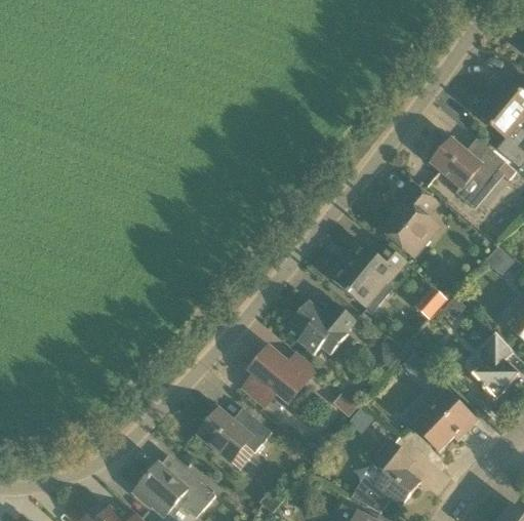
[(523,74),(522,72),(513,83),(502,74),(491,87),(495,90),(477,112),(505,136),(523,113),(523,74)]
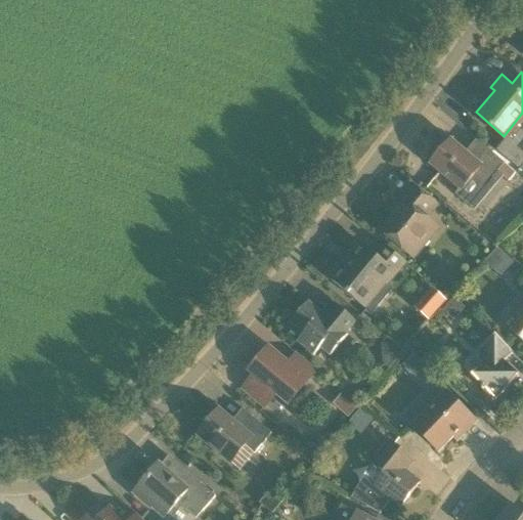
[(471,153),(465,148),(449,136),(429,161),(461,187),(471,174),(483,184),(496,168),(504,160),(481,141),(471,153)]
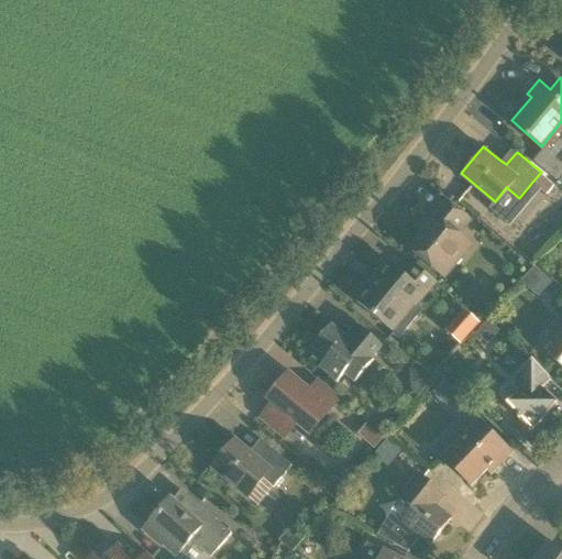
[(533,181),(540,186),(546,190),(553,182),(541,172),(533,181)]
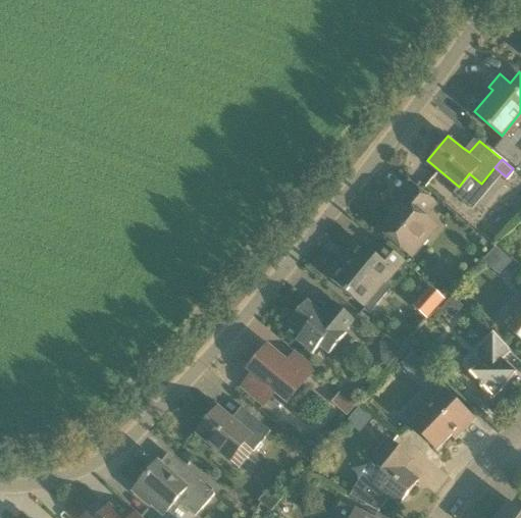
[(406,249),(431,219),(424,213),(434,201),(410,180),(399,194),(403,198),(379,226),(406,249)]
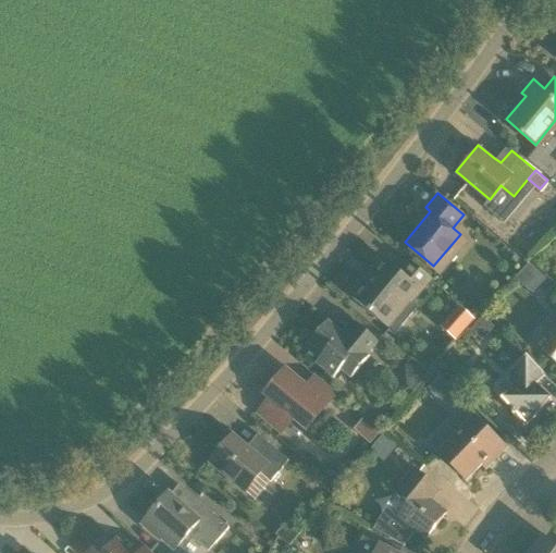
[(399,269),(383,255),(351,294),(388,326),(430,275),(409,257),(399,269)]
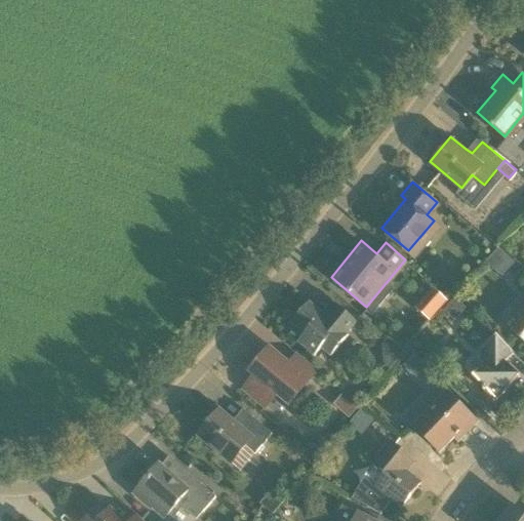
[(493,266),(507,252),(497,242),(483,255),(493,266)]
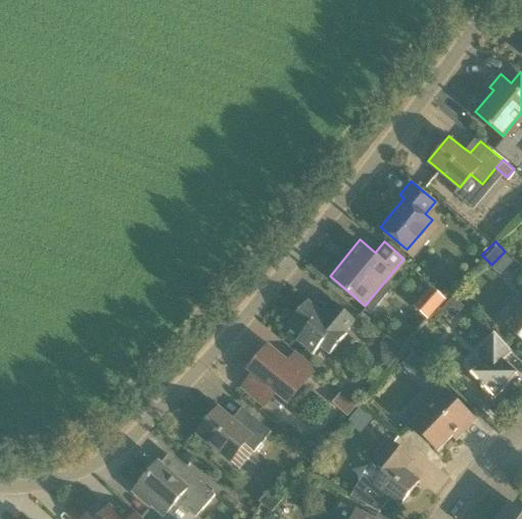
[(430,282),(422,292),(436,304),(444,295),(430,282)]
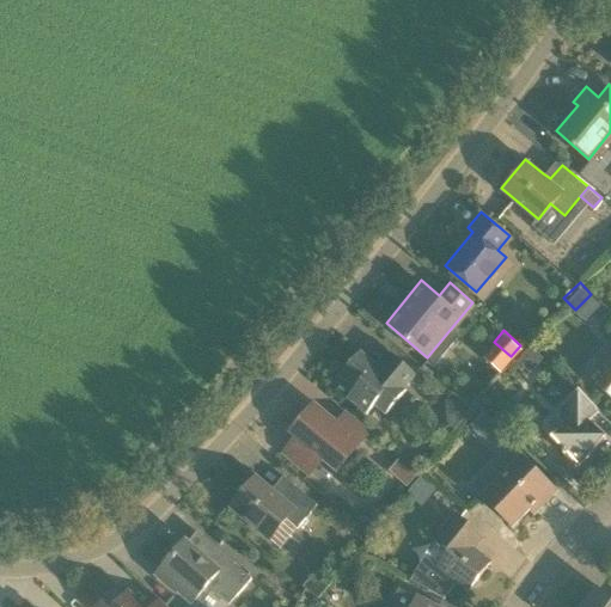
[(610,397),(610,343),(597,359),(609,371),(597,382),(610,397)]
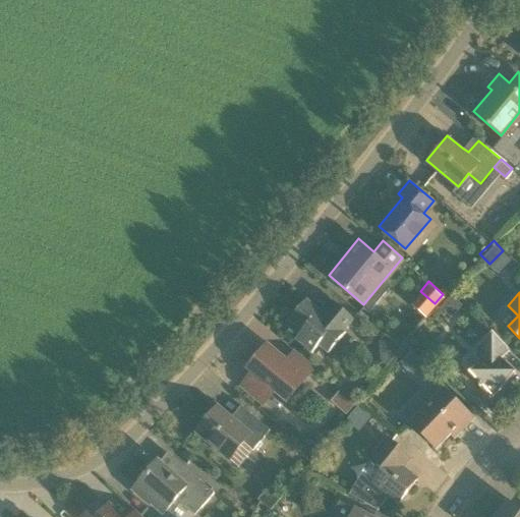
[(353,317),(329,295),(319,306),(305,296),(288,317),(300,328),(294,336),(310,349),(318,342),(327,350),(329,348),(343,331),(344,329),(343,328),(353,317)]
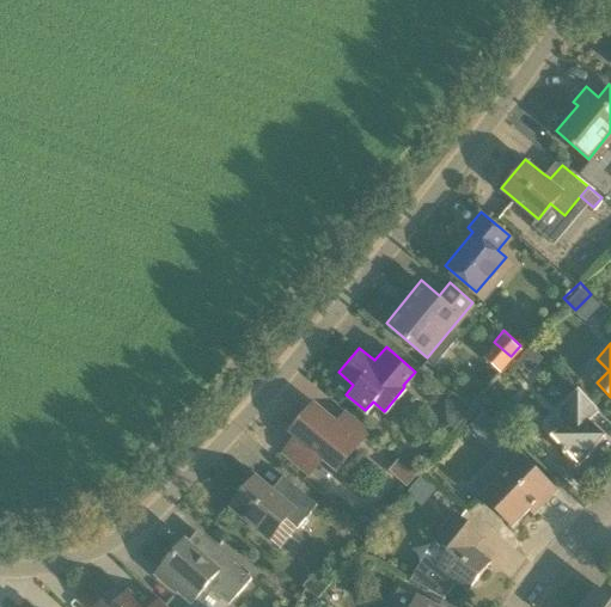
[(578,463),(605,435),(588,418),(598,408),(578,387),(557,408),(568,418),(550,435),(578,463)]
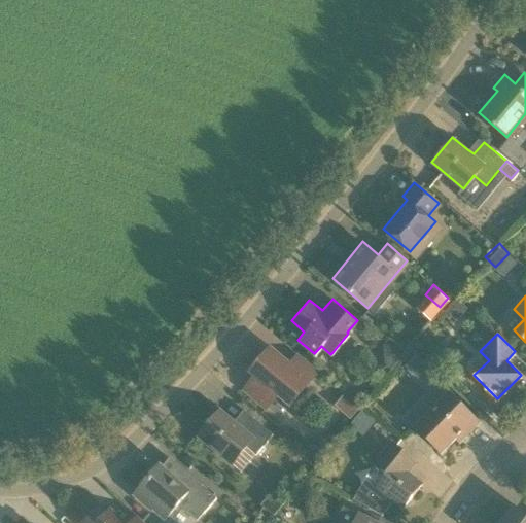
[(390,367),(404,350),(387,336),(383,344),(384,360),(390,367)]
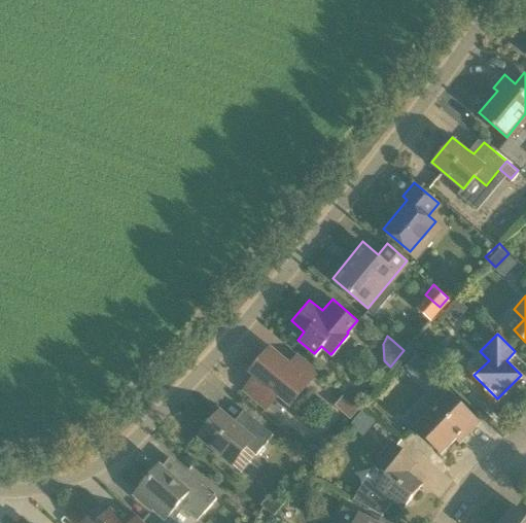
[(287,362),(269,347),(254,364),(260,369),(244,386),(264,404),(276,390),(288,401),(314,370),(295,353),(287,362)]
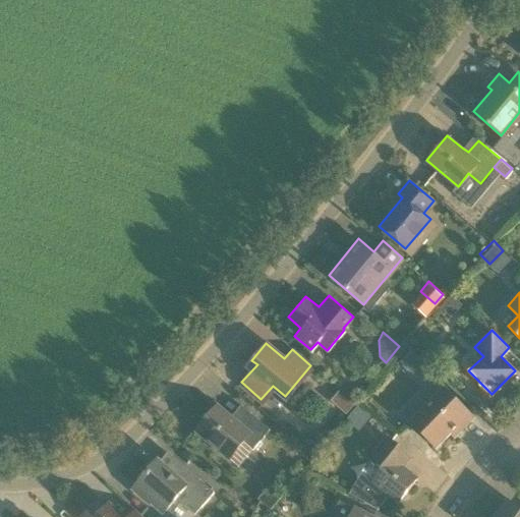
[(405,368),(416,357),(404,346),(394,357),(405,368)]
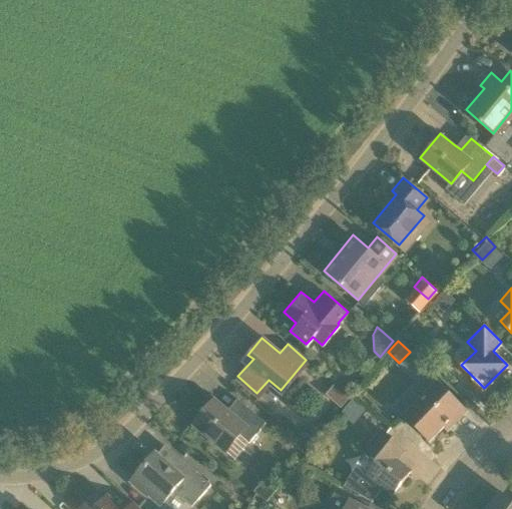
[(464,409),(435,380),(426,389),(421,383),(414,383),(396,402),(396,407),(428,438),(450,416),(454,420),(464,409)]
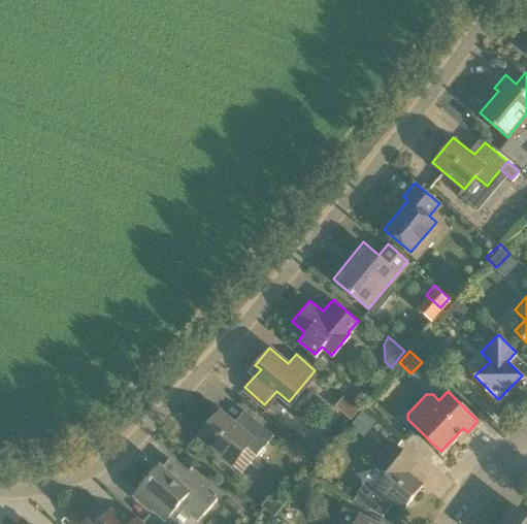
[(267,407),(277,414),(286,401),(275,395),(267,407)]
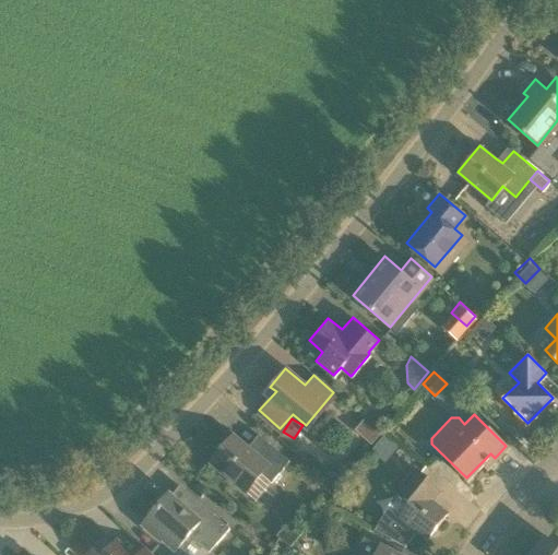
[(253,450),(247,445),(233,433),(210,460),(245,491),(261,472),(271,481),(288,459),(263,437),(253,450)]
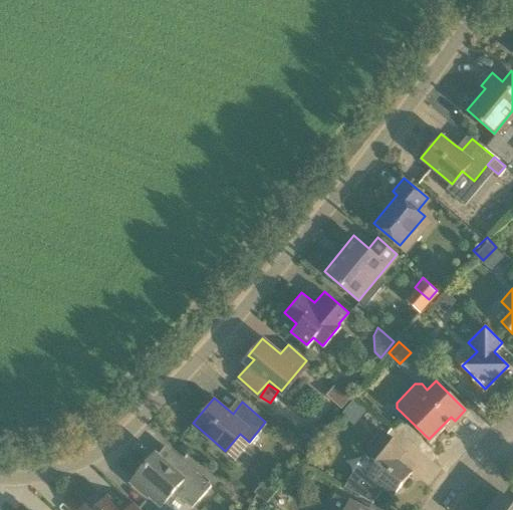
[(392,494),(412,470),(394,455),(402,445),(380,428),(362,451),(374,460),(365,473),(354,474),(351,472),(344,484),(372,499),(382,486),(392,494)]
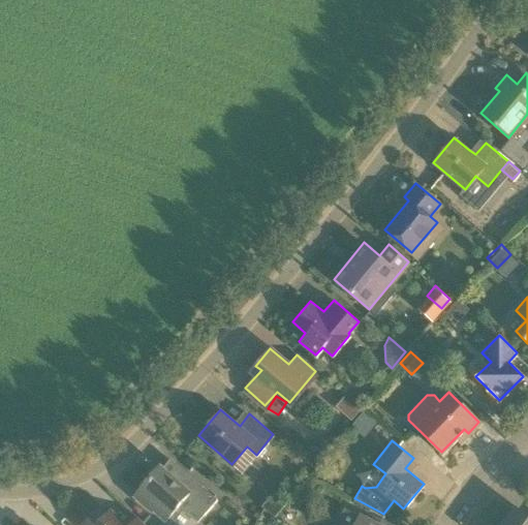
[(179,483),(161,467),(159,465),(133,494),(152,510),(156,505),(168,516),(180,504),(187,512),(194,503),(204,512),(217,496),(188,471),(179,483)]
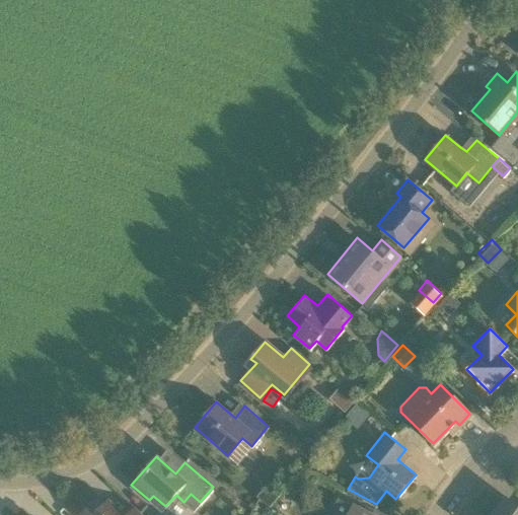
[(377,514),(338,496),(327,514),(377,514)]
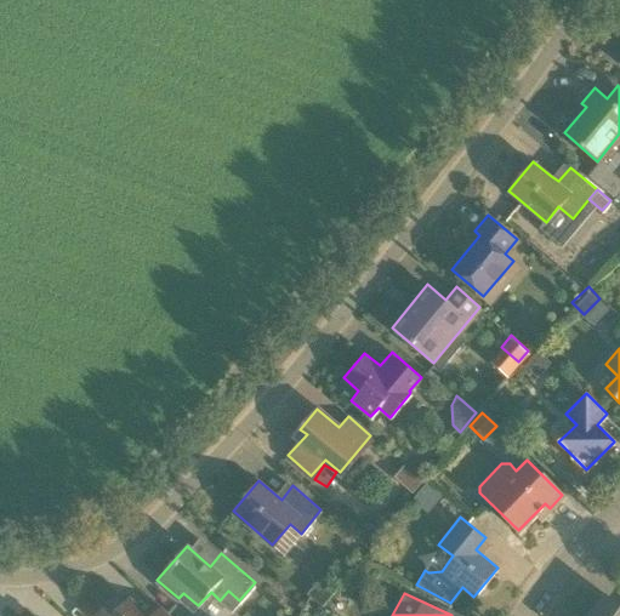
[(619,615),(619,605),(603,593),(587,615),(619,615)]
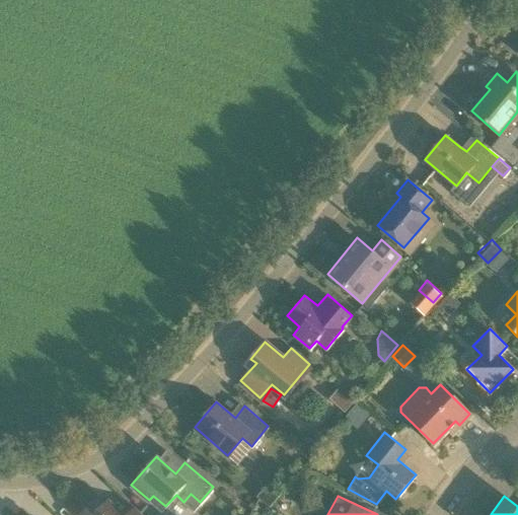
[(144,514),(135,506),(126,514),(124,514),(107,500),(98,509),(92,503),(81,514),(144,514)]
